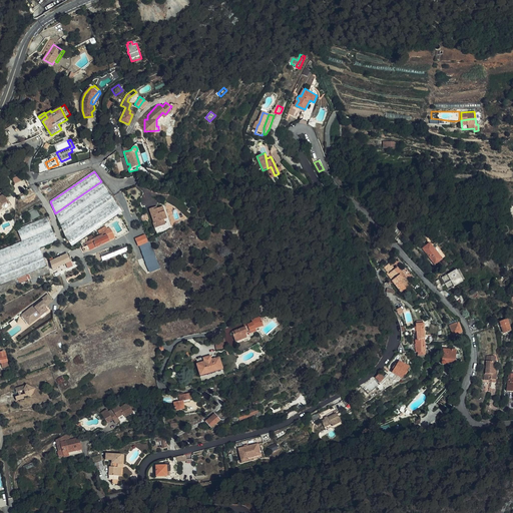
[(68,179),(48,193),(52,198),(71,184),(68,179)]
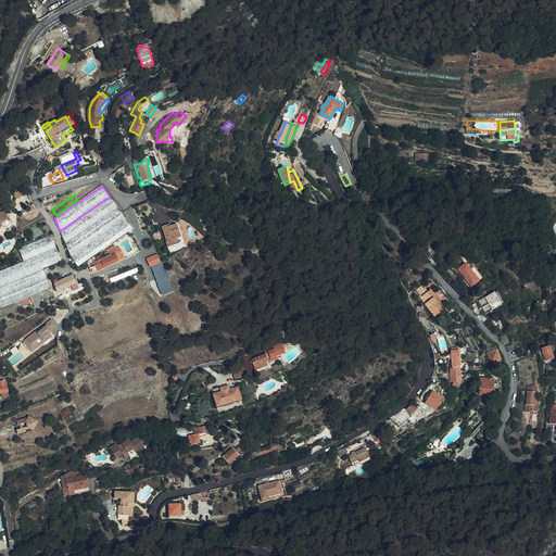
[(45,206),(49,207),(51,206),(52,205),(53,203),(54,200),(52,198),(51,197),(42,199),(42,201),(43,204),(45,206)]
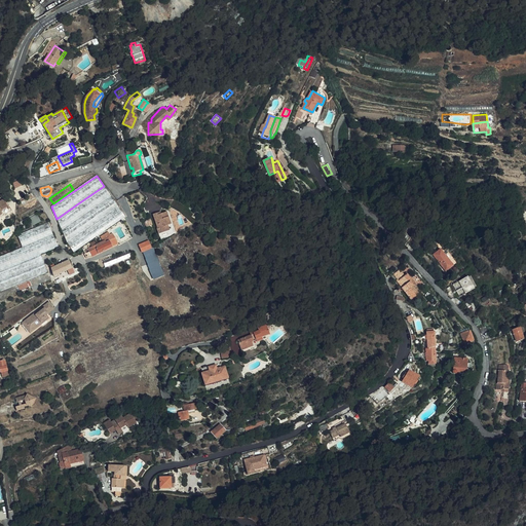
[(62,231),(111,196),(104,186),(78,203),(57,219),(62,231)]
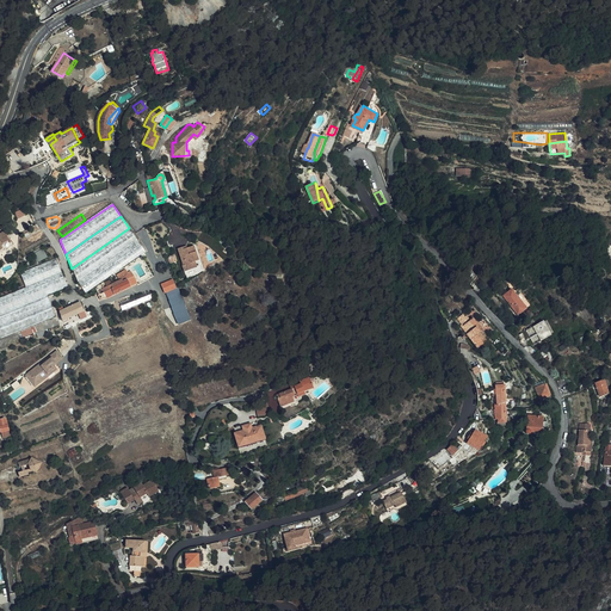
[(139,241),(129,228),(72,269),(79,282),(139,241)]
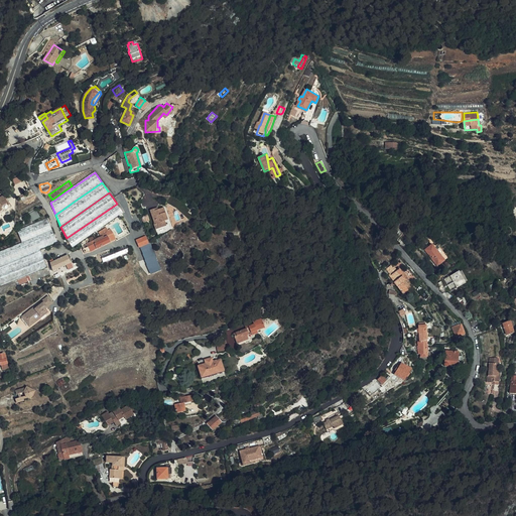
[(123,213),(117,204),(67,238),(67,239),(73,247),(112,220),(123,213)]
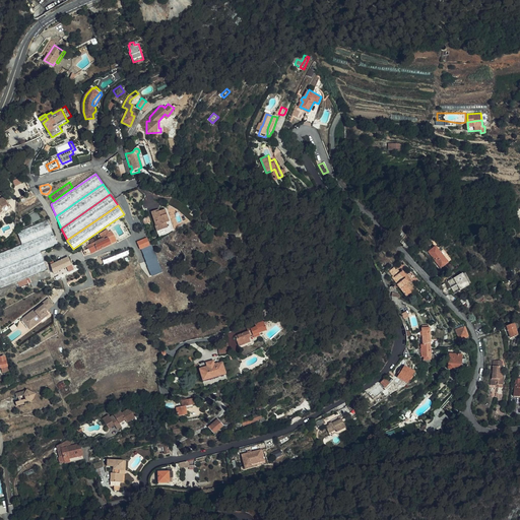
[(157,210),(156,208),(152,210),(156,224),(155,224),(157,230),(158,230),(159,235),(170,232),(167,221),(172,219),(168,207),(159,209),(157,210)]
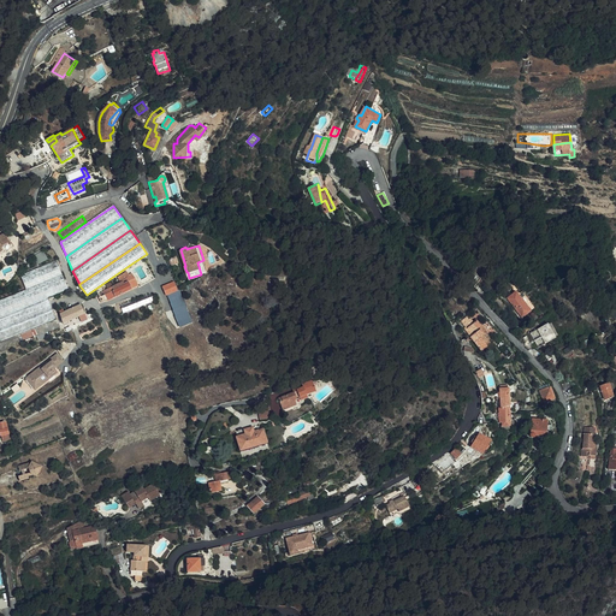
[(43,250),(35,255),(40,264),(48,259),(43,250)]
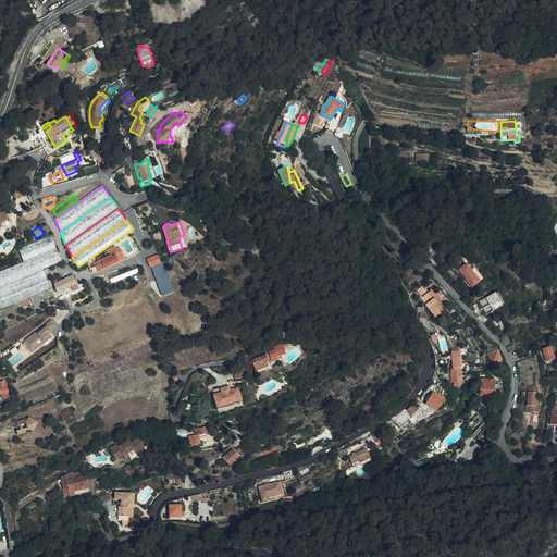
[(0,271),(0,286),(42,269),(62,261),(51,236),(19,249),(24,262),(0,271)]
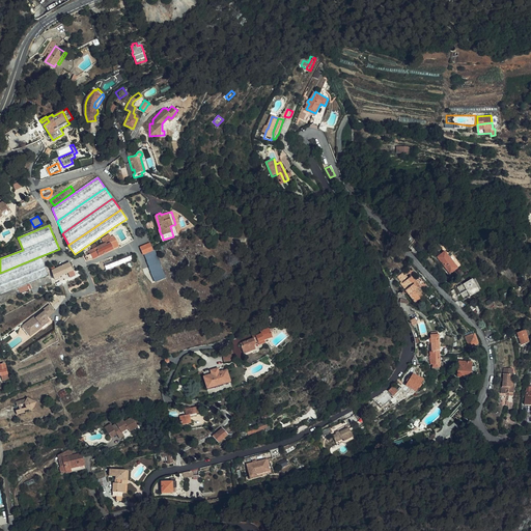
[(114,235),(106,243),(107,244),(116,240),(114,235)]
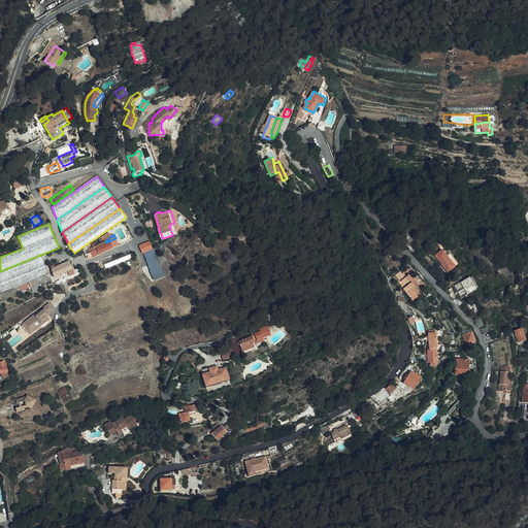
[(116,238),(106,242),(105,241),(98,245),(92,248),(89,250),(90,253),(93,257),(119,244),(116,237),(116,238)]
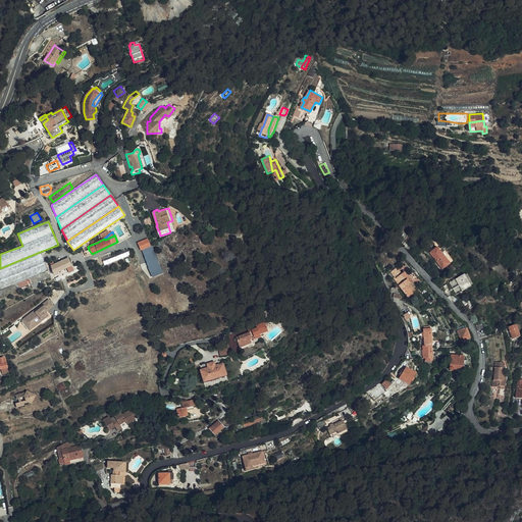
[(138,243),(141,250),(142,249),(150,245),(147,239),(138,243)]
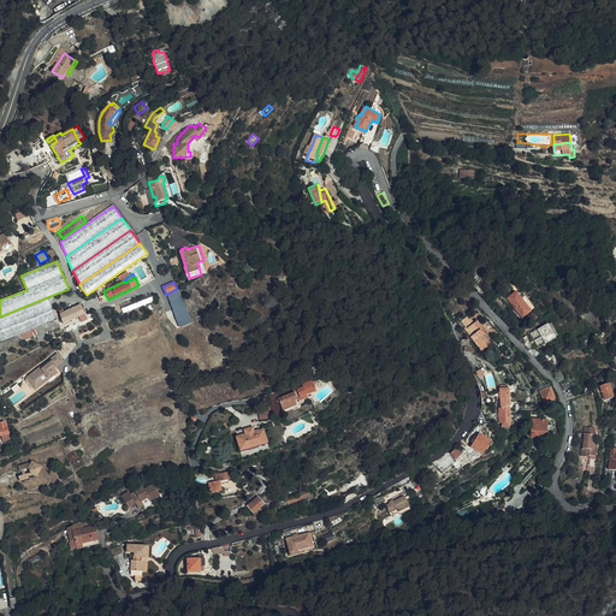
[(178,321),(189,317),(178,289),(177,289),(167,294),(178,321)]
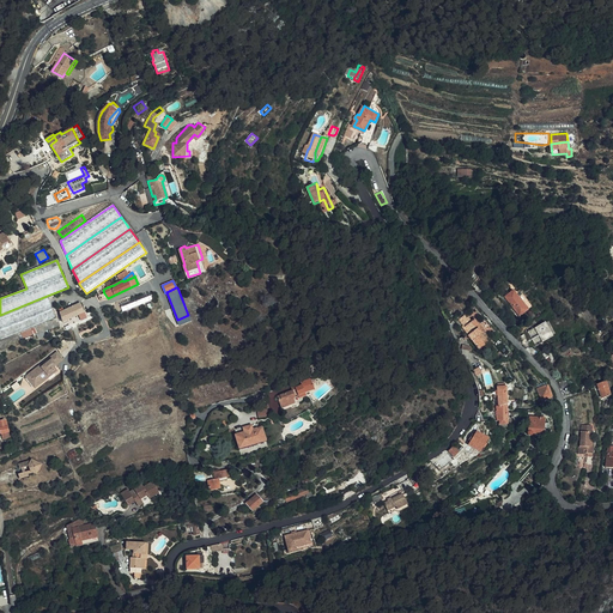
[(515,291),(514,289),(504,298),(507,302),(505,302),(509,305),(510,305),(519,316),(525,310),(527,313),(533,308),(520,291),(515,291)]
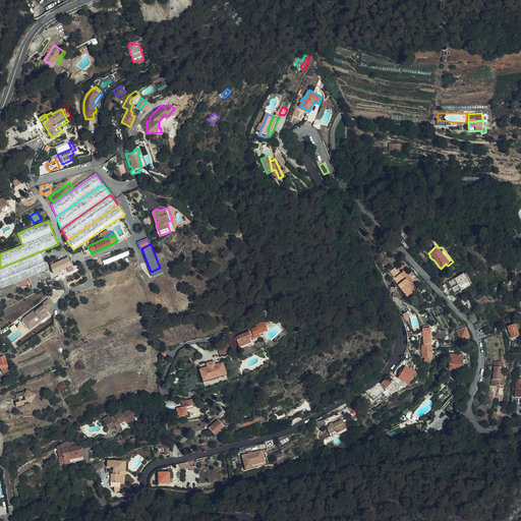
[(102,259),(105,266),(130,254),(128,249),(102,259)]
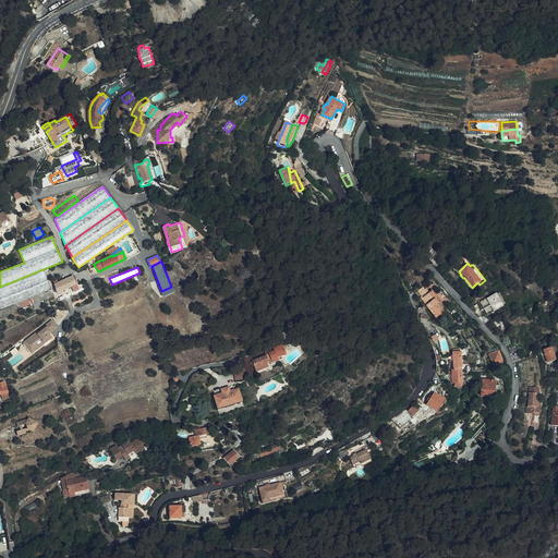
[(49,286),(50,286),(43,269),(0,287),(0,308),(19,302),(31,298),(51,289),(49,286)]
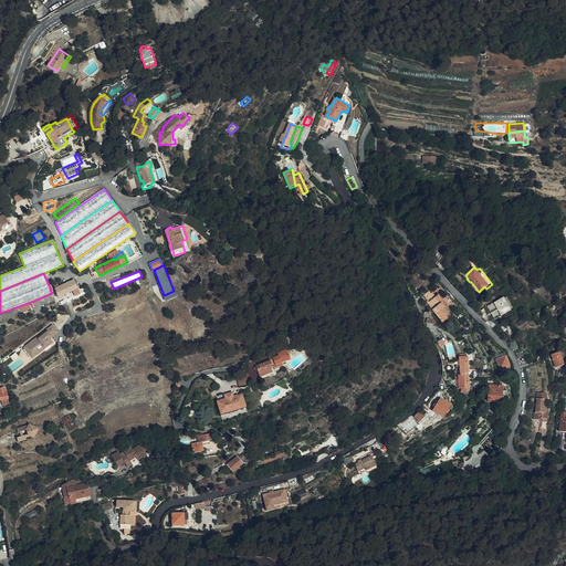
[(74,280),(53,289),(54,290),(52,290),(55,296),(56,295),(58,296),(66,293),(77,289),(74,280)]
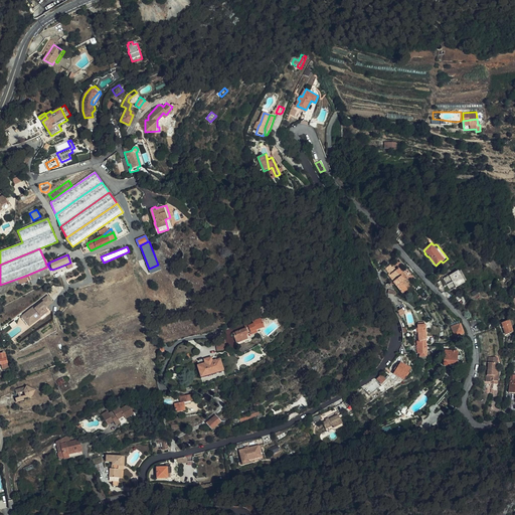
[(72,268),(70,263),(60,267),(62,272),(72,268)]
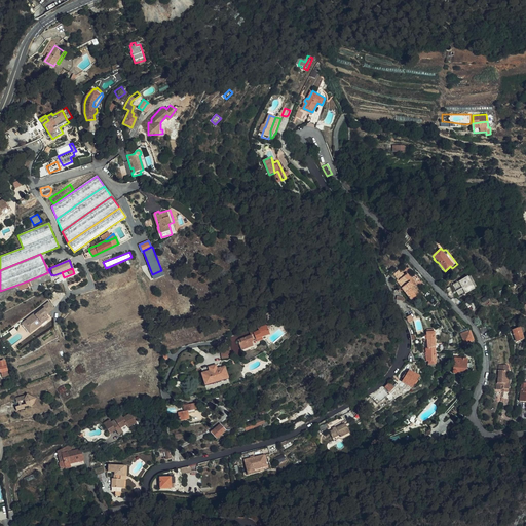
[(404,276),(399,270),(395,274),(399,279),(398,280),(411,300),(422,292),(408,273),(404,276)]
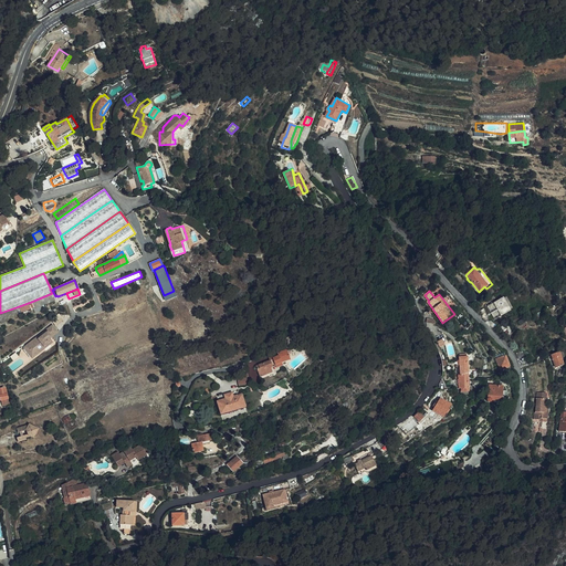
[(42,305),(54,301),(52,293),(31,302),(32,304),(40,301),(42,305)]
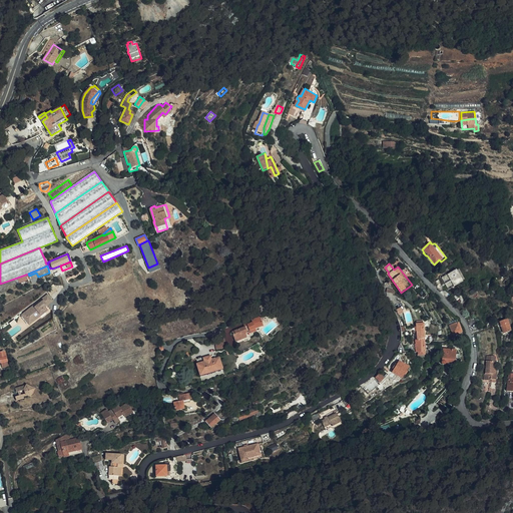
[(448,289),(463,282),(458,269),(441,277),(444,285),(446,284),(448,289)]
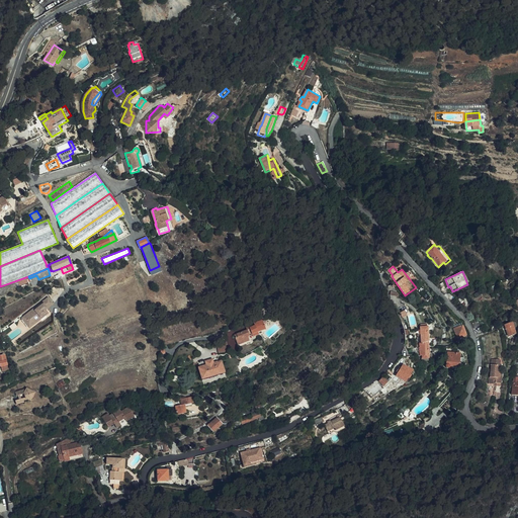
[(18,283),(17,280),(0,286),(0,291),(2,296),(18,289),(16,285),(18,283)]
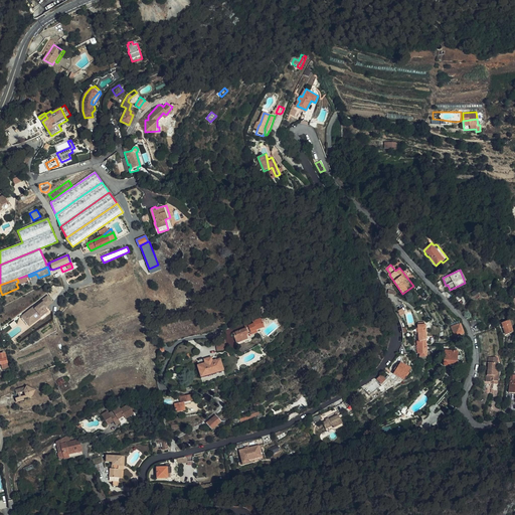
[(422,298),(414,289),(411,292),(418,300),(422,298)]
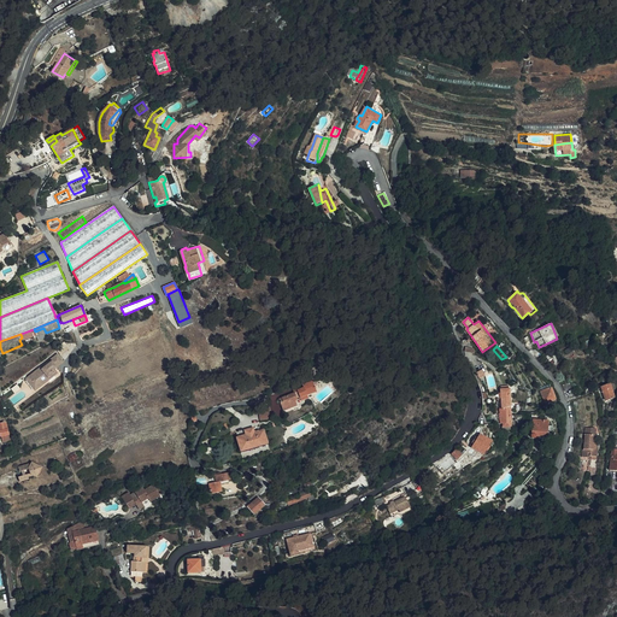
[(41,366),(29,376),(37,387),(54,375),(53,374),(54,372),(52,370),(54,369),(64,362),(59,354),(52,359),(53,362),(43,369),(41,366)]
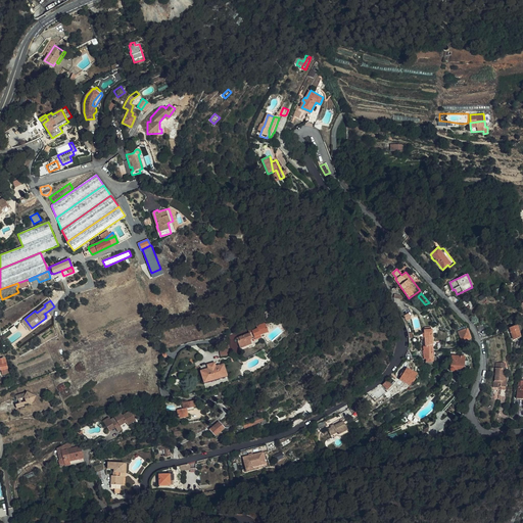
[(25,319),(22,320),(30,330),(32,328),(25,319)]
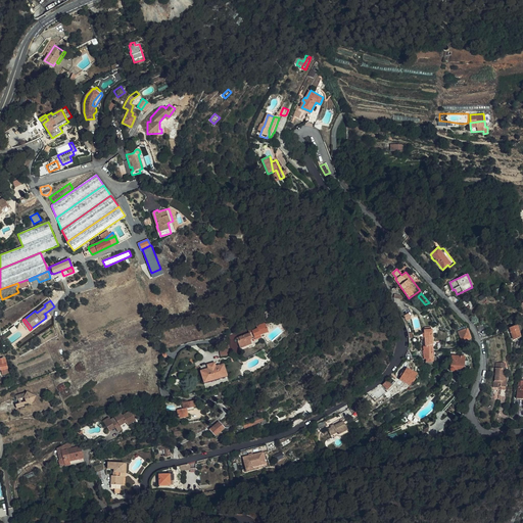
[(257,326),(260,334),(268,332),(265,323),(257,326)]
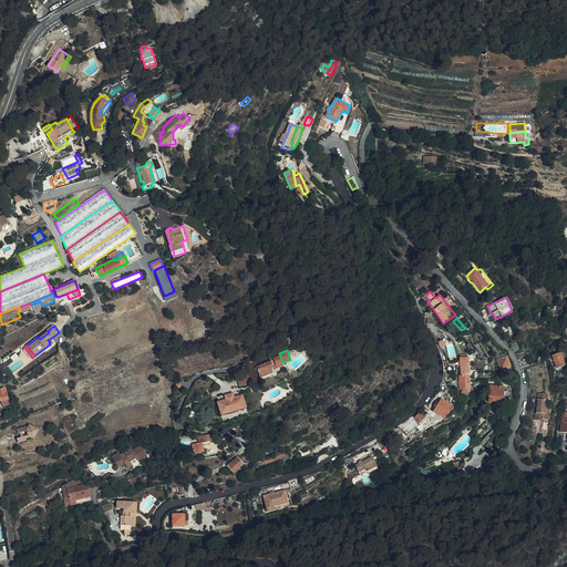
[(282,363),(282,362),(279,353),(278,353),(279,356),(272,358),(274,360),(257,367),(260,378),(274,372),(271,368),(276,366),(277,368),(284,366),(282,363)]
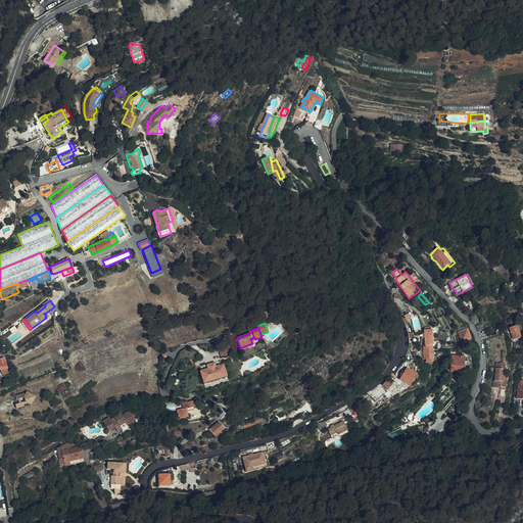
[(520,337),(517,326),(510,328),(513,339),(520,337)]
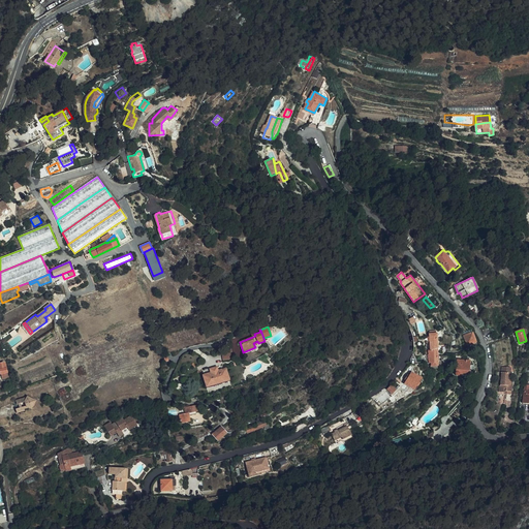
[(432,333),(430,333),(429,333),(430,347),(436,347),(437,347),(437,333),(436,333),(432,333)]
